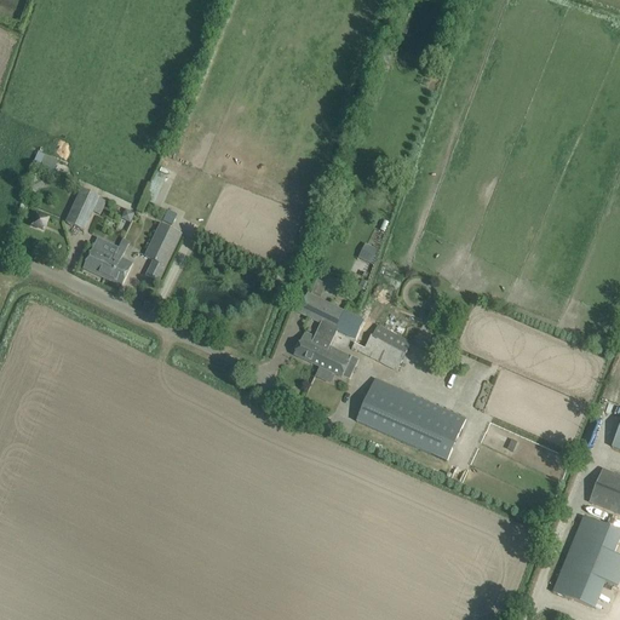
[(38,153),(32,167),(51,176),(57,161),(38,153)]
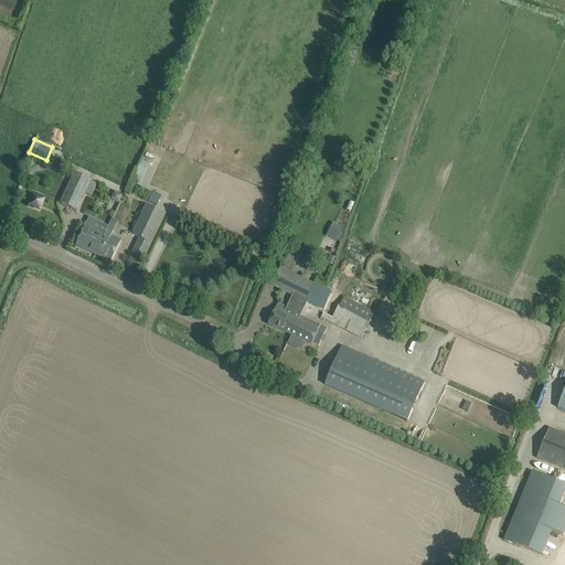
[(39,159),(27,166),(31,173),(43,167),(39,159)]
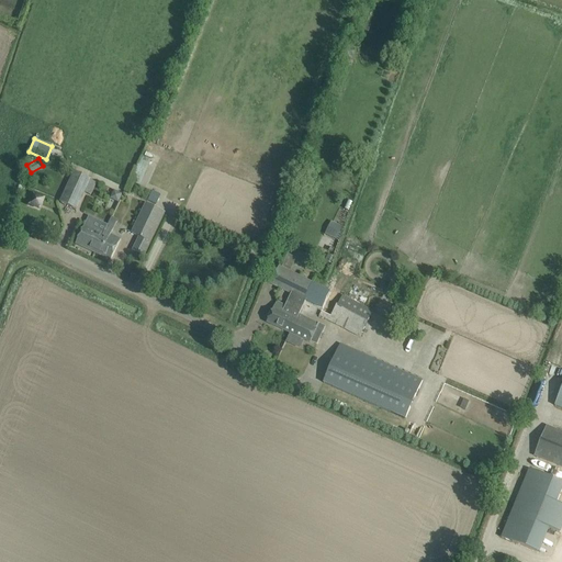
[(147,165),(136,160),(125,186),(130,188),(132,182),(138,186),(147,165)]
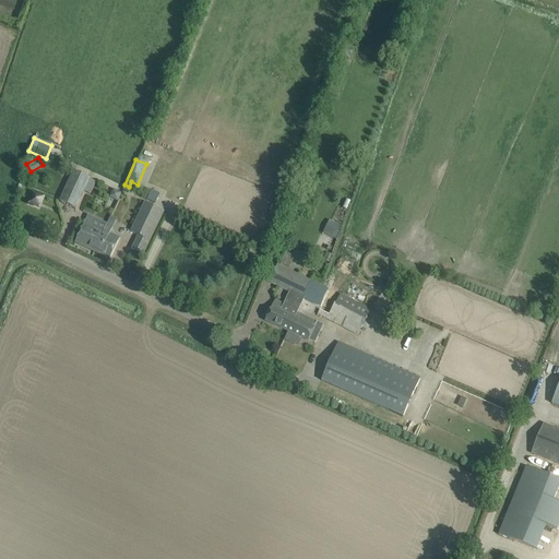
[(91,178),(74,170),(60,201),(76,209),(91,178)]
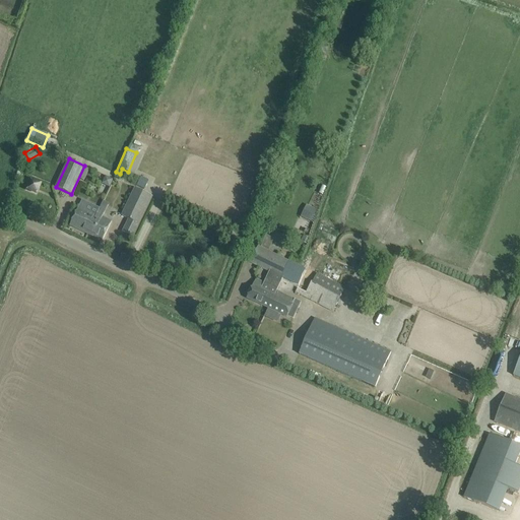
[(39,193),(42,183),(27,180),(25,190),(39,193)]
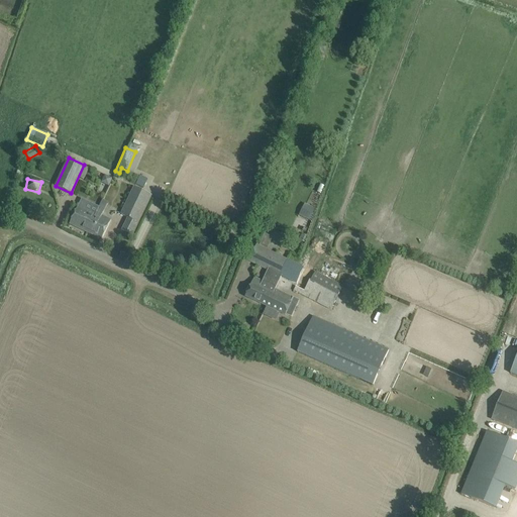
[(134,187),(121,214),(127,218),(121,231),(132,237),(138,224),(151,196),(141,191),(135,188),(134,187)]
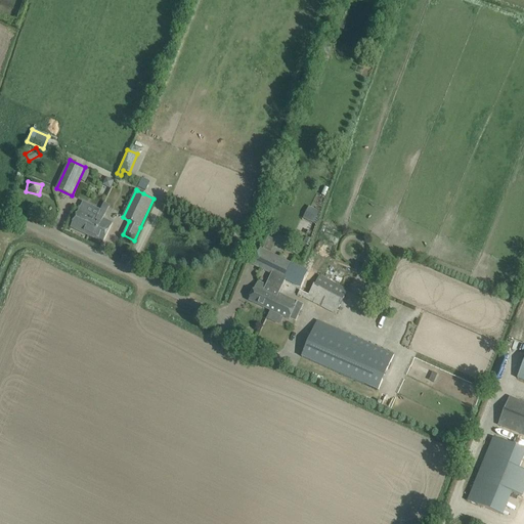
[(302,219),(312,223),(317,210),(307,206),(302,219)]
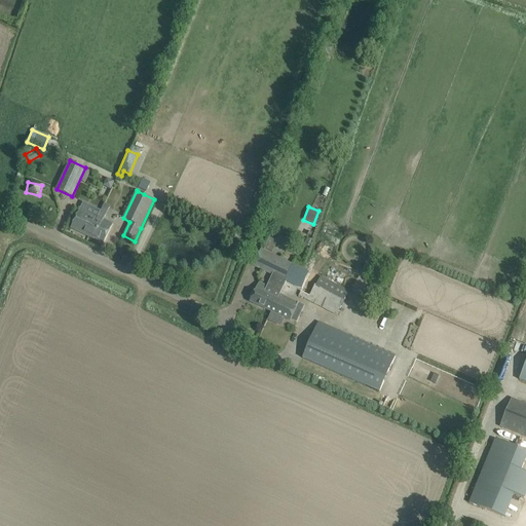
[(75,219),(71,228),(88,236),(98,218),(98,217),(101,211),(94,208),(89,217),(79,212),(75,219)]
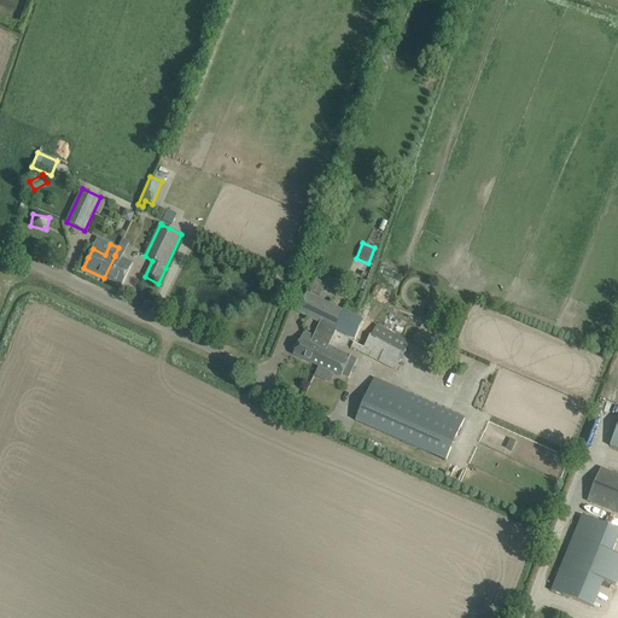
[(115,255),(115,256),(104,278),(122,286),(133,263),(122,258),(126,250),(118,248),(115,255)]
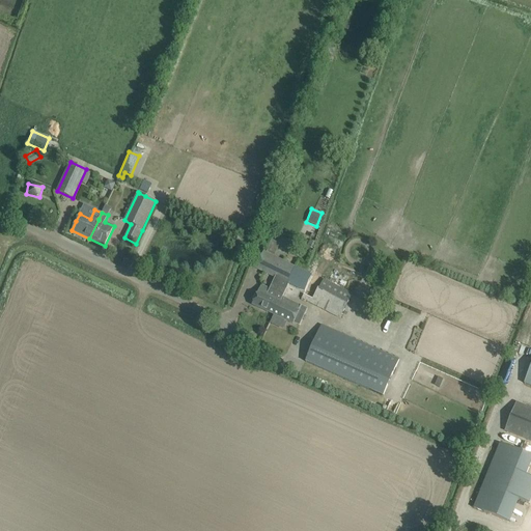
[(263,252),(255,269),(275,278),(288,284),(296,269),(296,268),(283,261),(275,257),(273,256),(267,253),(263,252)]
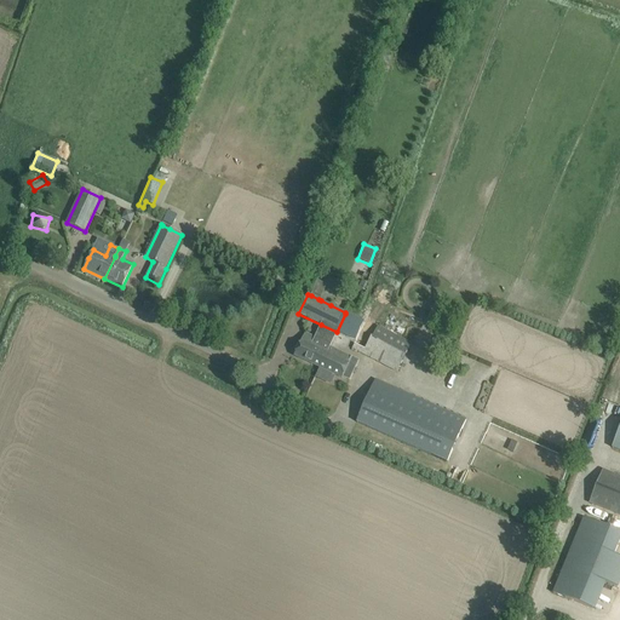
[(337,332),(337,333),(343,336),(351,317),(345,314),(337,332)]
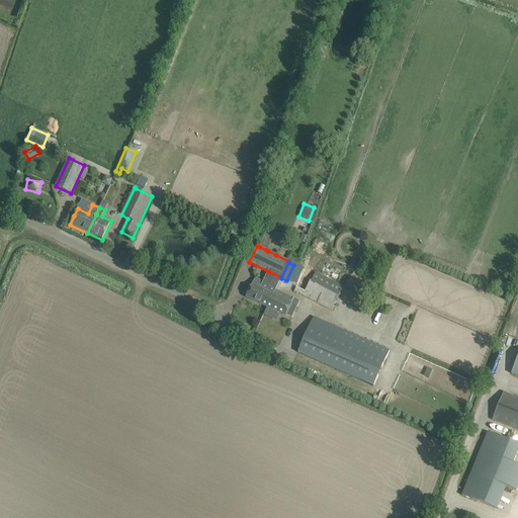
[(255,279),(247,297),(267,307),(275,290),(281,278),(281,277),(268,271),(263,282),(255,278),(255,279)]
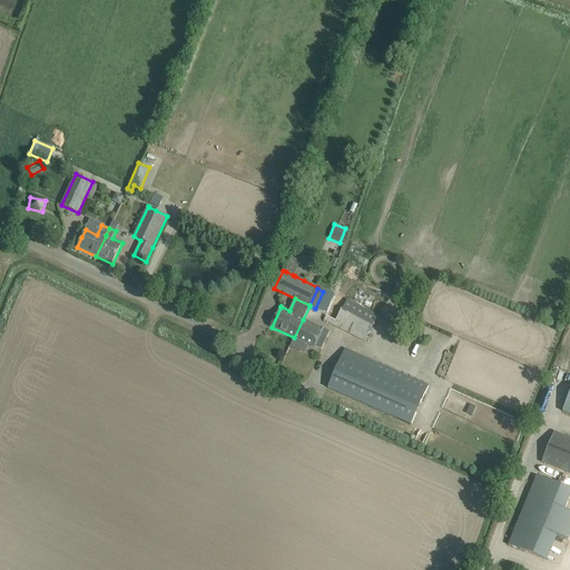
[(346,301),(335,320),(333,324),(365,341),(377,316),(346,301)]
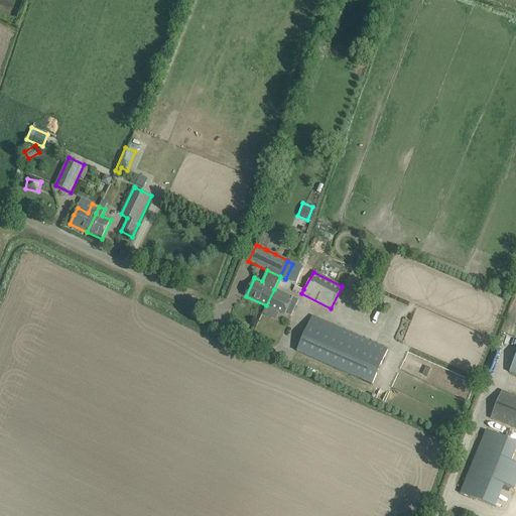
[(274,289),(266,305),(291,317),(299,300),(274,289)]
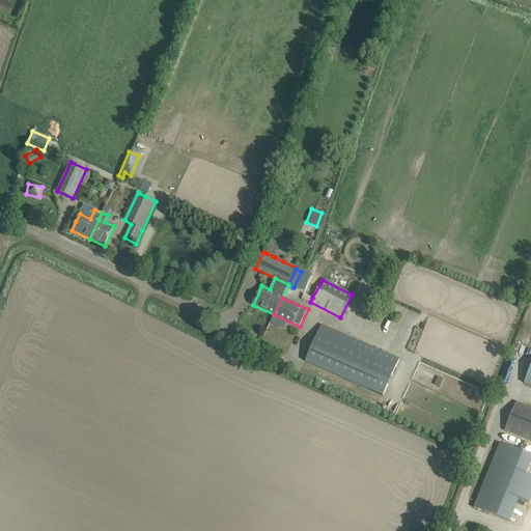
[(398,360),(322,325),(305,362),(382,396),(398,360)]
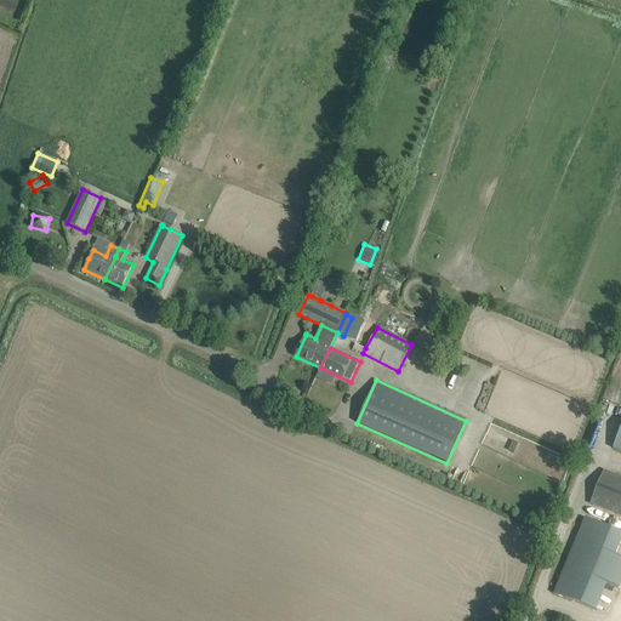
[(620,516),(620,478),(604,471),(591,505),(620,516)]
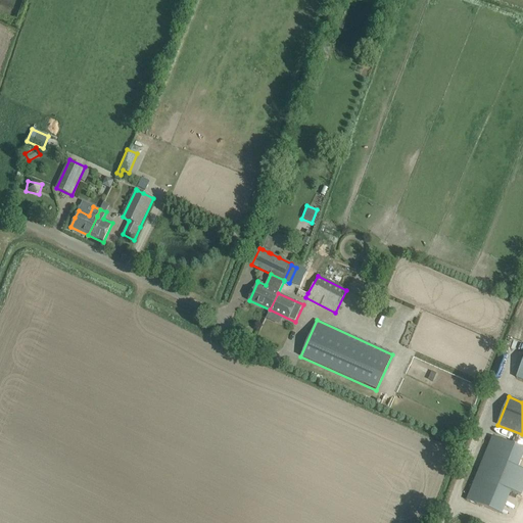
[(508,490),(520,495),(522,488),(522,471),(518,469),(522,456),(522,448),(492,437),(467,501),(498,513),(508,490)]
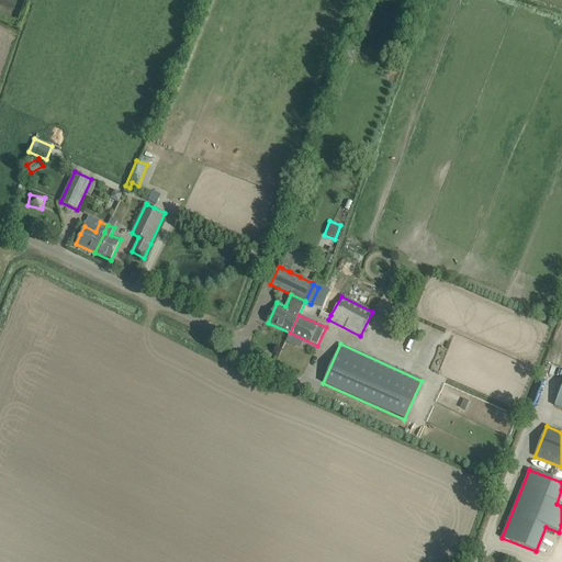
All buildings are outlined.
